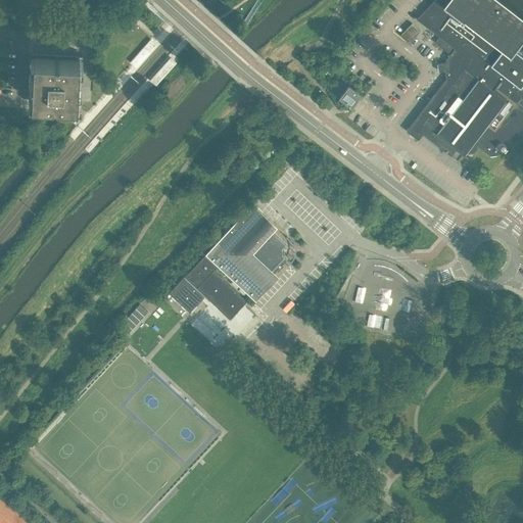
[(522,88),(521,87),(522,84),(522,55),(515,50),(522,38),(522,24),(491,0),(433,0),(416,18),(439,37),(434,43),(449,54),(445,60),(445,62),(438,63),(439,63),(440,70),(439,70),(439,72),(444,70),(445,79),(406,131),(418,140),(421,136),(423,134),(458,160),(463,153),(465,155),(466,154),(463,152),(465,150),(468,152),(474,152),(478,146),(489,154),(495,154),(501,148),(502,149),(503,149),(504,149),(505,148),(506,147),(506,146),(513,145),(522,131),(522,88)]
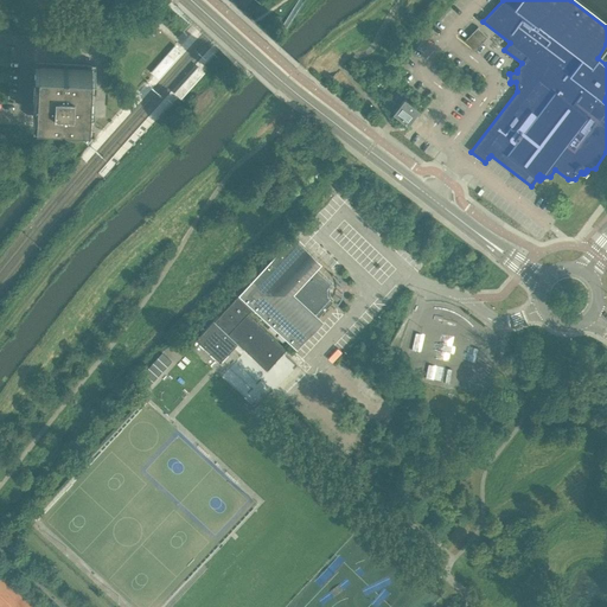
[(481,43),(487,37),(478,27),(464,40),(474,50),(481,43)]
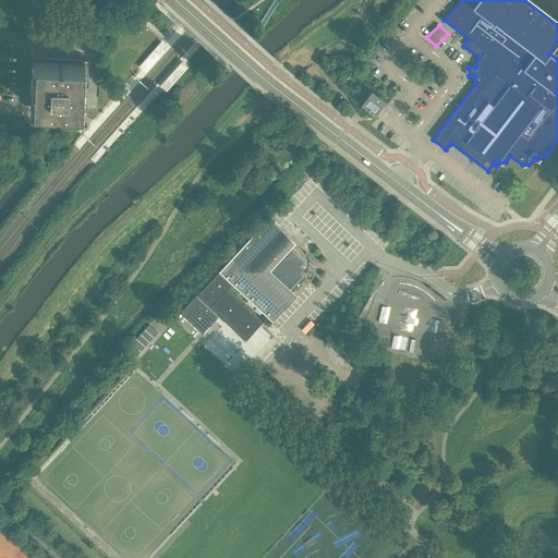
[(85,112),(88,59),(33,56),(29,109),(85,112)]
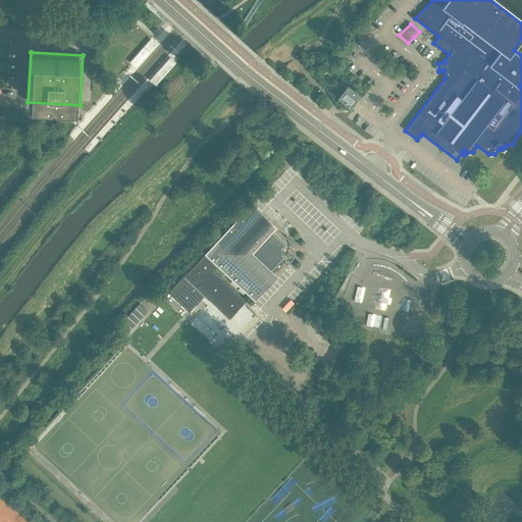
[(350,107),(361,94),(348,84),(336,97),(350,107)]
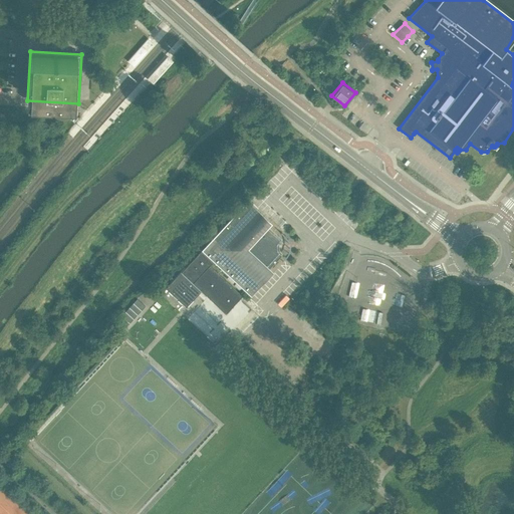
[(69,118),(74,121),(79,115),(75,111),(69,118)]
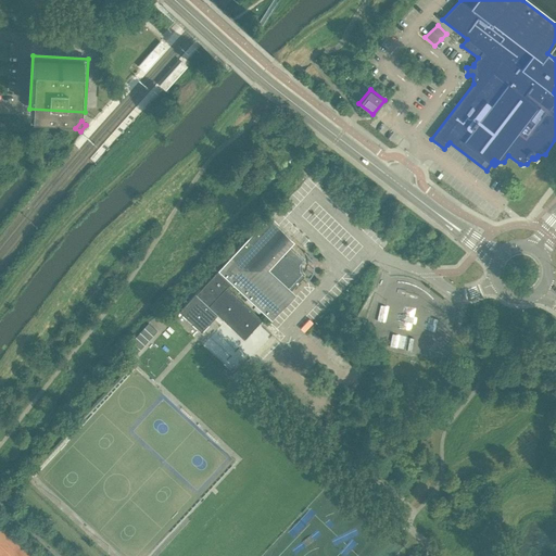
[(302,270),(301,263),(305,258),(286,241),(289,237),(268,217),(244,242),(243,241),(237,247),(239,249),(219,269),(239,289),(238,290),(245,298),(247,295),(272,319),(291,298),(287,294),(305,275),(302,270)]
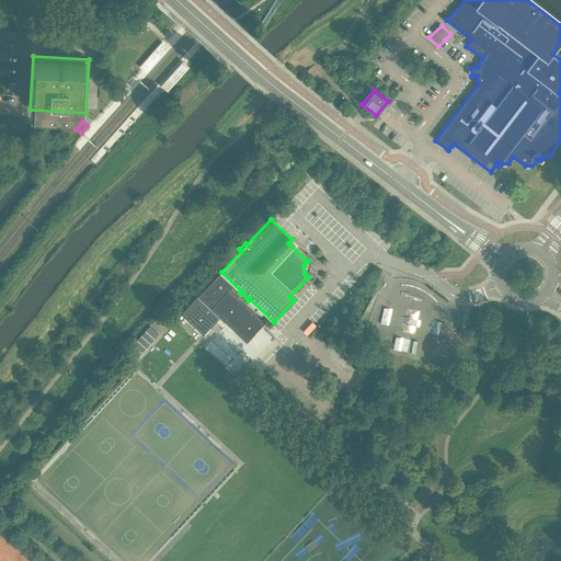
[(264,323),(228,290),(232,287),(219,275),(198,297),(197,296),(181,313),(203,334),(219,317),(247,342),(264,323)]
